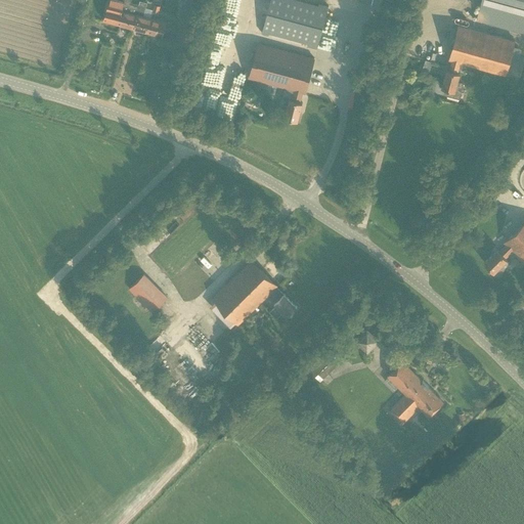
[(118,25),(125,0),(124,0),(122,9),(107,5),(103,20),(118,25)]
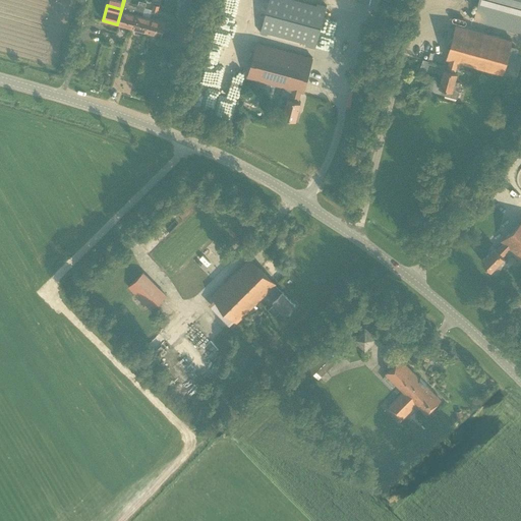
[(138,3),(130,1),(129,0),(124,0),(117,24),(131,29),(138,3)]
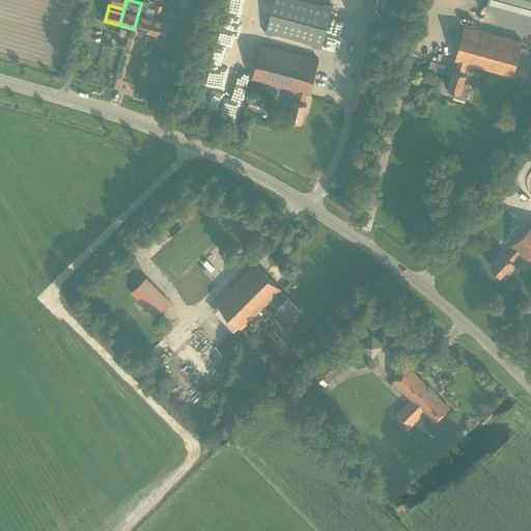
[(152,17),(144,15),(147,2),(142,0),(141,3),(134,29),(148,32),(152,17)]
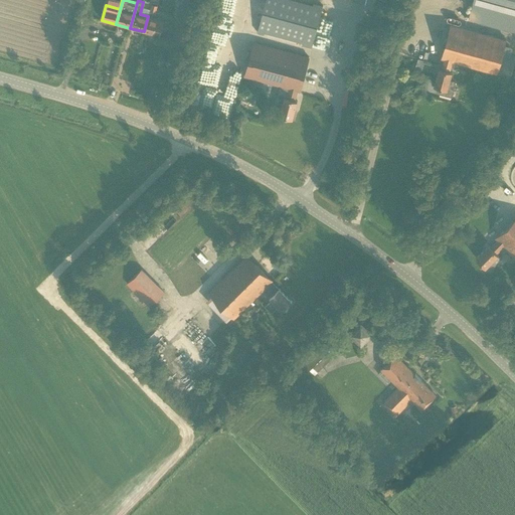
[(311,47),(323,5),(304,0),(265,0),(256,32),(311,47)]
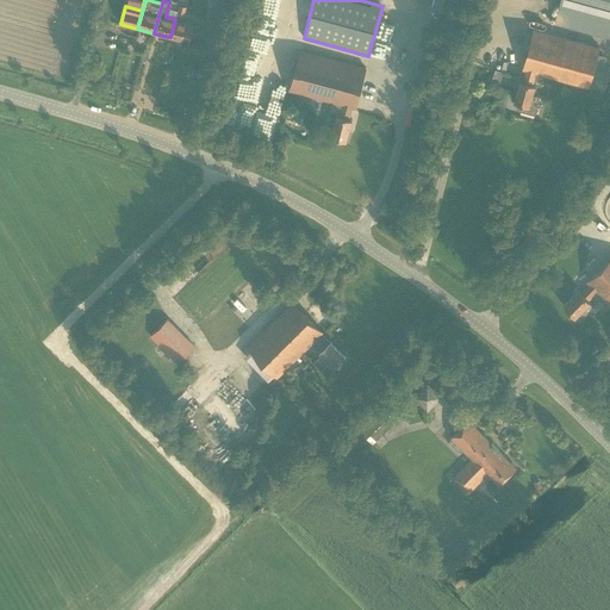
[(609,0),(560,0),(554,23),(609,37),(609,0)]
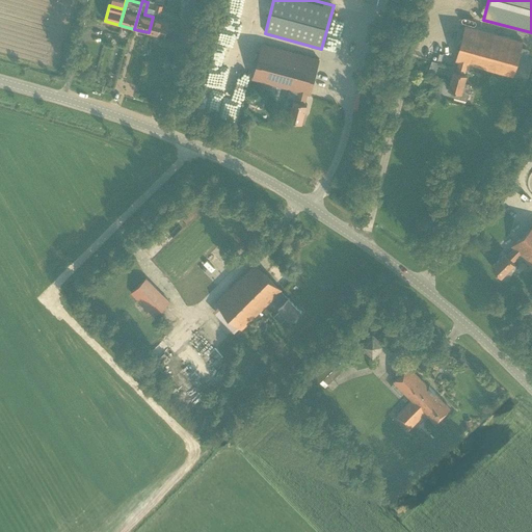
[(153,17),(149,32),(164,36),(166,29),(171,31),(174,24),(168,22),(168,21),(159,19),(162,6),(157,4),(153,17)]
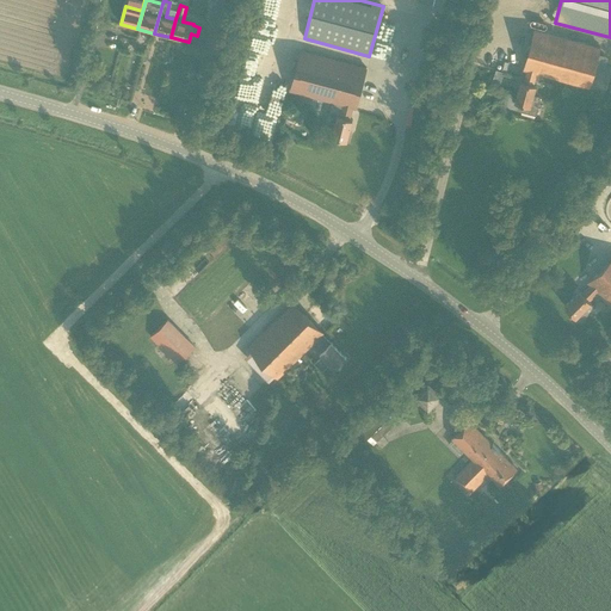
[(532,96),(536,85),(534,85),(536,73),(588,87),(599,48),(535,30),(524,69),(526,71),(523,82),(520,81),(514,103),(523,104),(522,111),(535,116),(539,98),(532,96)]
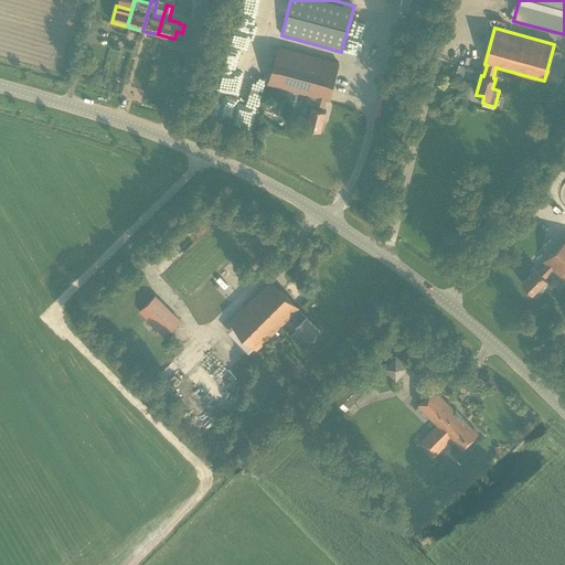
[(311,107),(307,126),(320,130),(326,110),(323,109),(327,99),(329,99),(339,63),(278,46),(268,84),(308,94),(305,105),(311,107)]
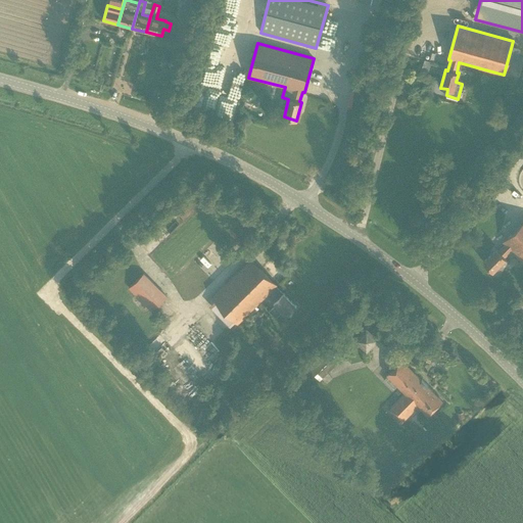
[(522,262),(522,222),(503,242),(505,243),(497,250),(495,248),(483,262),(492,272),(500,276),(498,274),(507,260),(505,258),(506,258),(504,256),(511,249),(522,262)]
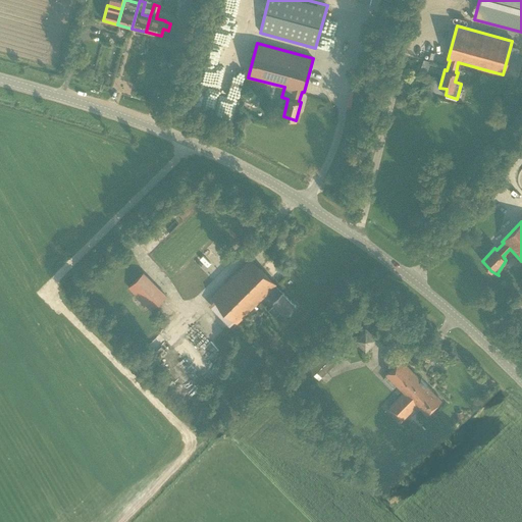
[(286,314),(296,305),(282,292),(281,294),(273,286),(276,284),(251,258),(212,297),(238,322),(267,293),(275,300),(273,302),(274,303),(268,310),(275,317),(282,310),(286,314)]
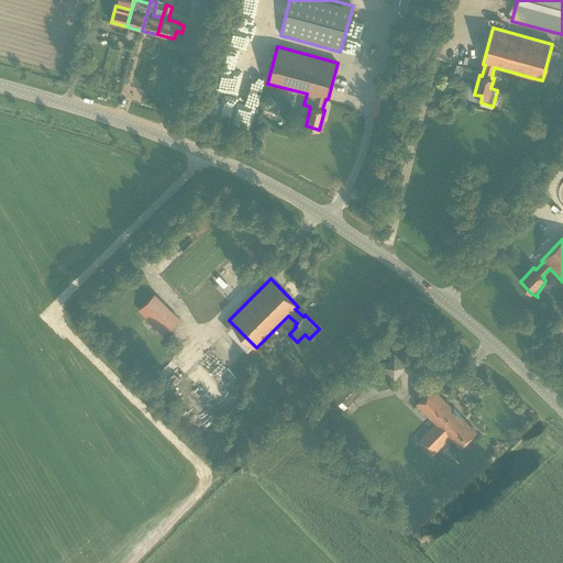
[(163,335),(179,320),(154,294),(138,310),(163,335)]
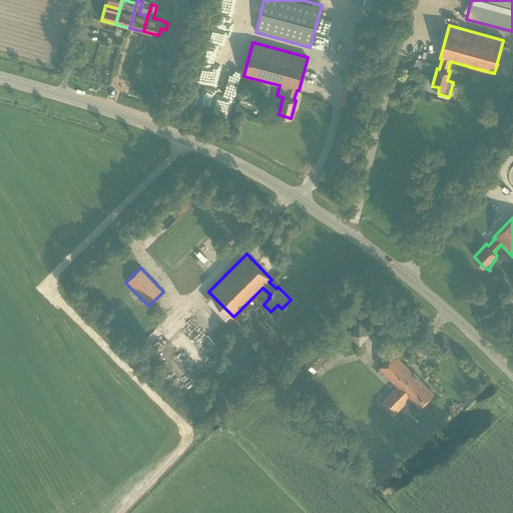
[(419,408),(434,393),(394,353),(379,368),(397,386),(381,402),(393,414),(410,398),(419,408)]
